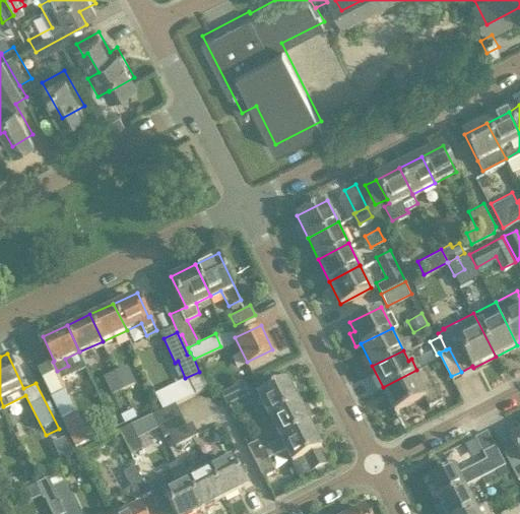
[(116,368),(125,386),(136,381),(127,363),(116,368)]
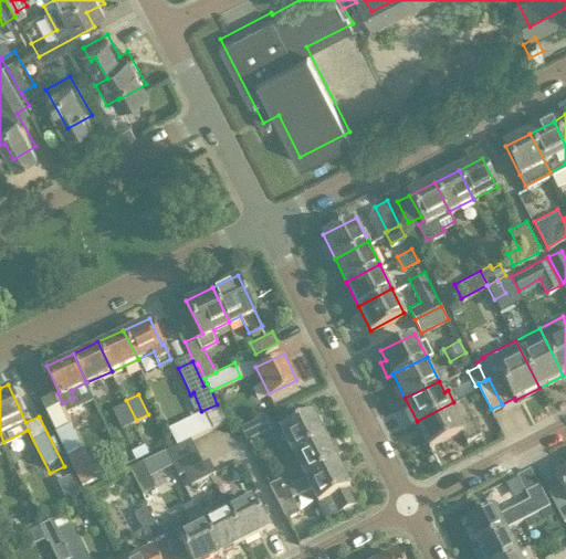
[(463,398),(453,402),(417,421),(429,446),(462,429),(467,439),(480,432),(463,398)]
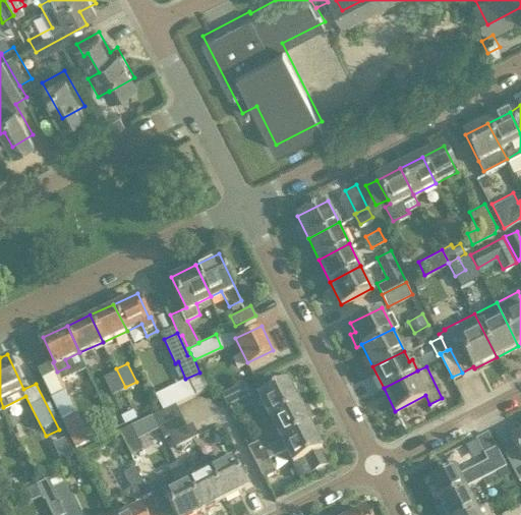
[(125,387),(116,368),(104,375),(112,393),(125,387)]
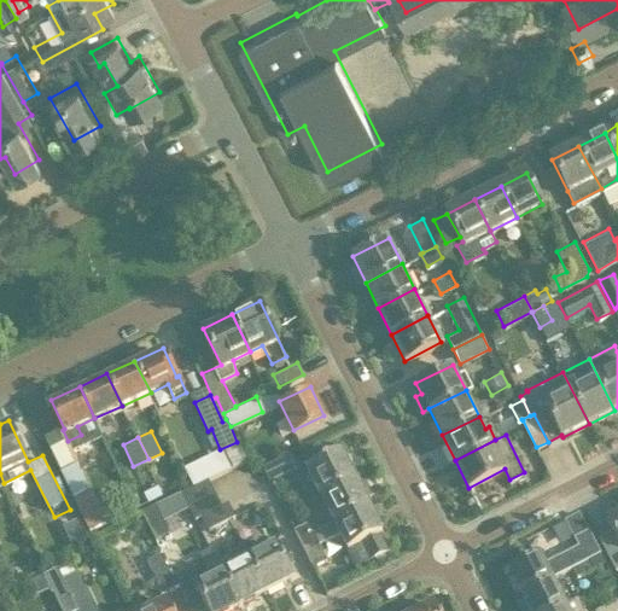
[(64,440),(50,448),(74,495),(89,488),(64,440)]
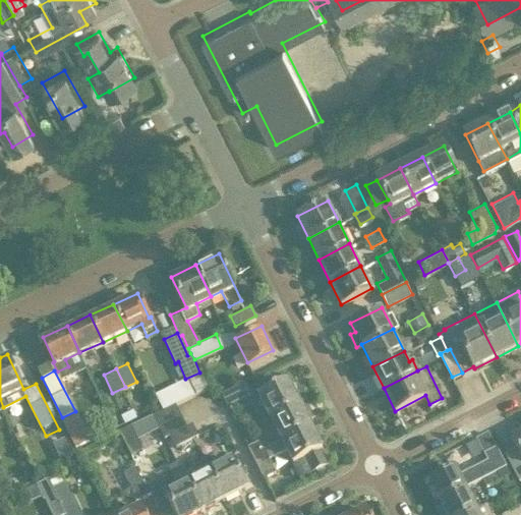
[(245,379),(221,391),(227,403),(251,391),(245,379)]
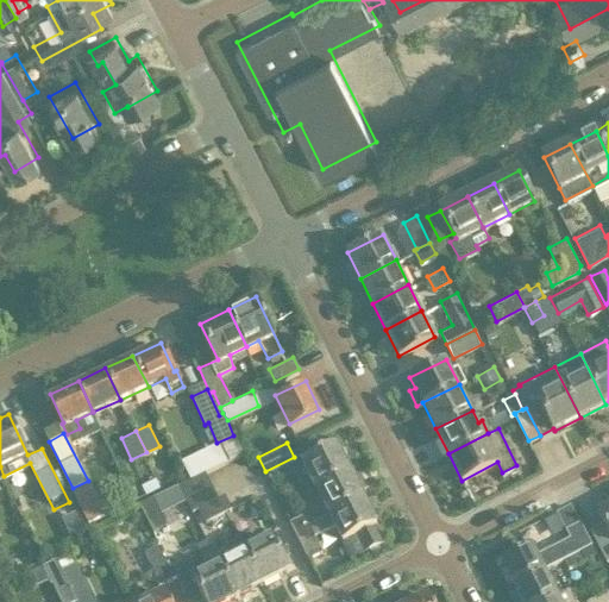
[(316,487),(351,469),(338,443),(303,461),(316,487)]
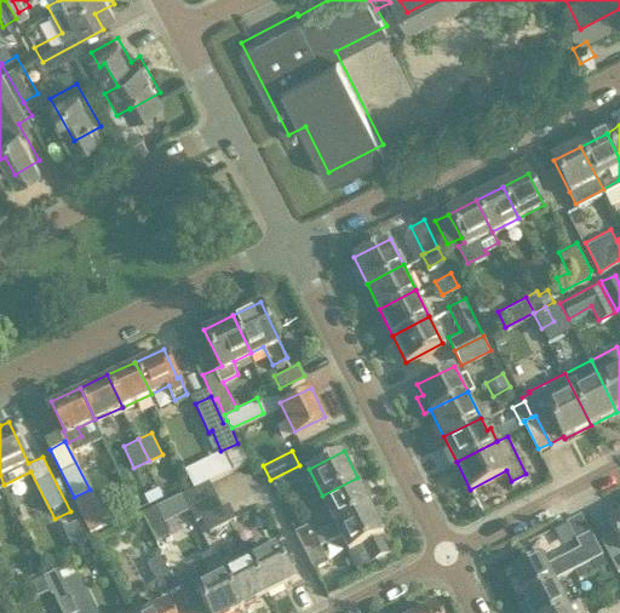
[(188,505),(216,492),(208,477),(182,492),(188,505)]
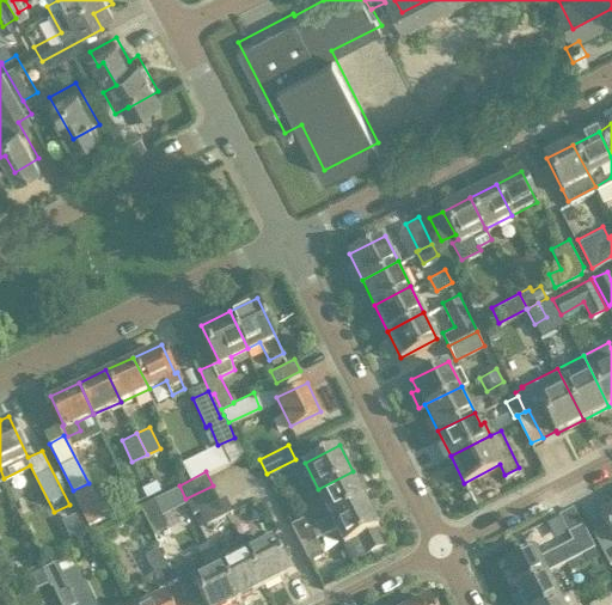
[(353,471),(318,489),(331,514),(308,525),(304,514),(291,520),(297,532),(366,497),(353,471)]
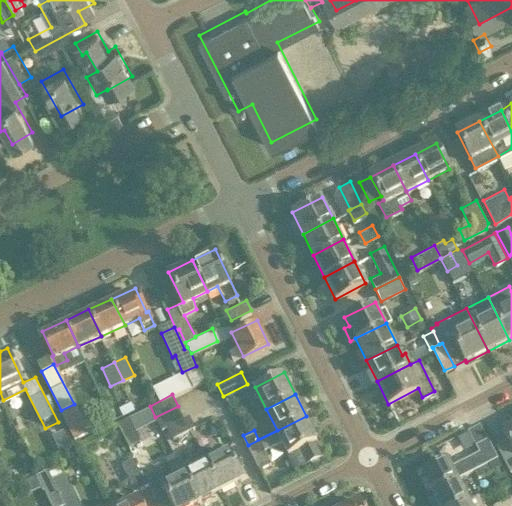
[(183,415),(178,406),(155,417),(161,428),(167,425),(167,426),(184,417),(183,415)]
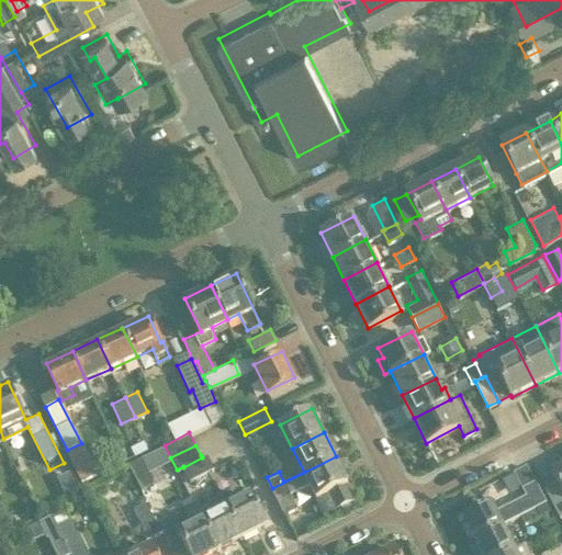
[(208,452),(201,455),(202,457),(183,467),(190,479),(214,466),(208,452)]
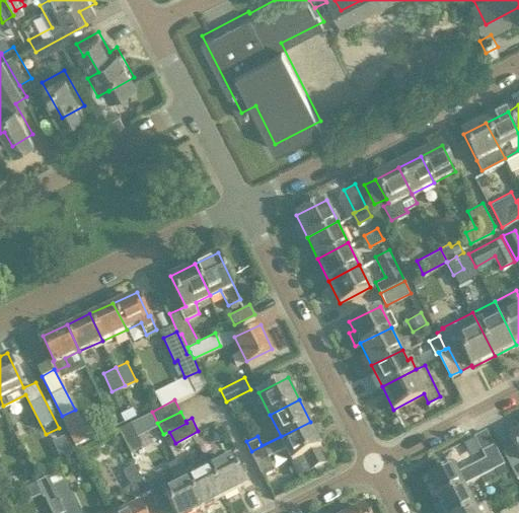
[(119,429),(136,462),(139,460),(133,450),(143,444),(130,421),(118,427),(119,429)]
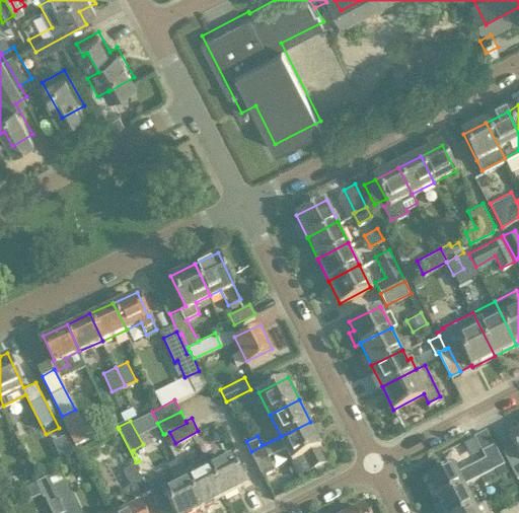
[(310,422),(251,451),(263,473),(275,467),(268,454),(286,446),(292,459),(303,453),(311,468),(325,460),(318,446),(322,444),(310,422)]
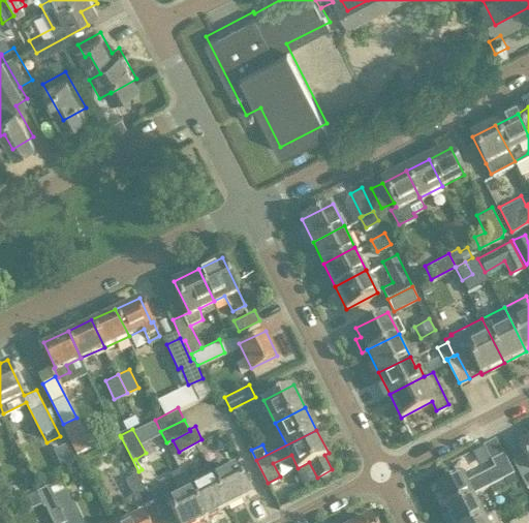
[(437,481),(438,484),(435,486),(446,505),(471,492),(490,483),(503,475),(514,470),(503,451),(496,435),(483,442),(491,457),(494,464),(464,480),(461,472),(449,479),(447,474),(437,481)]
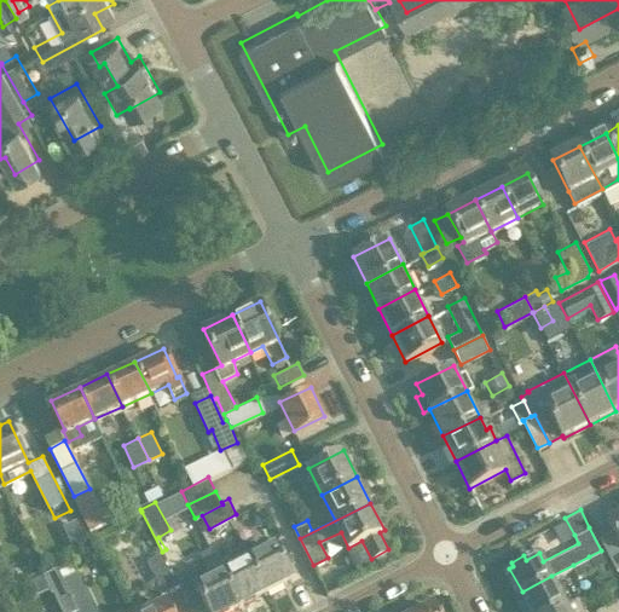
[(162,552),(142,512),(99,535),(106,547),(100,549),(106,560),(114,556),(111,554),(115,552),(113,547),(109,548),(106,546),(110,543),(111,547),(137,533),(137,535),(133,537),(145,559),(146,559),(158,581),(156,582),(162,592),(179,583),(174,572),(173,573),(161,552),(162,552)]
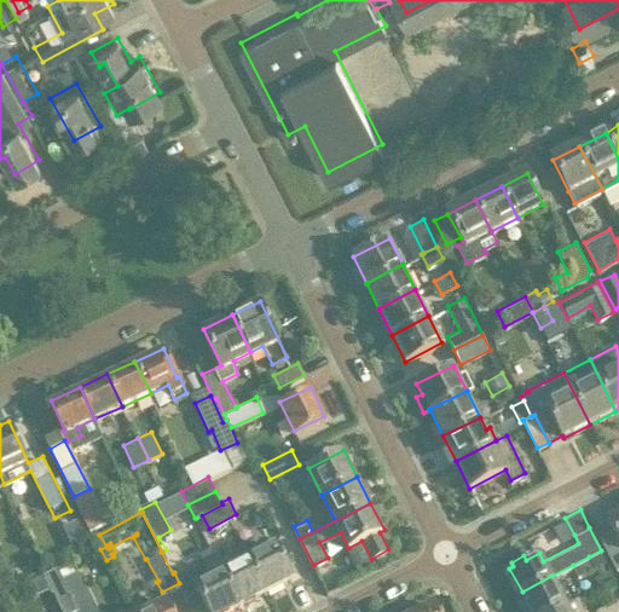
[(618,512),(607,519),(613,530),(600,537),(609,555),(618,550),(618,512)]
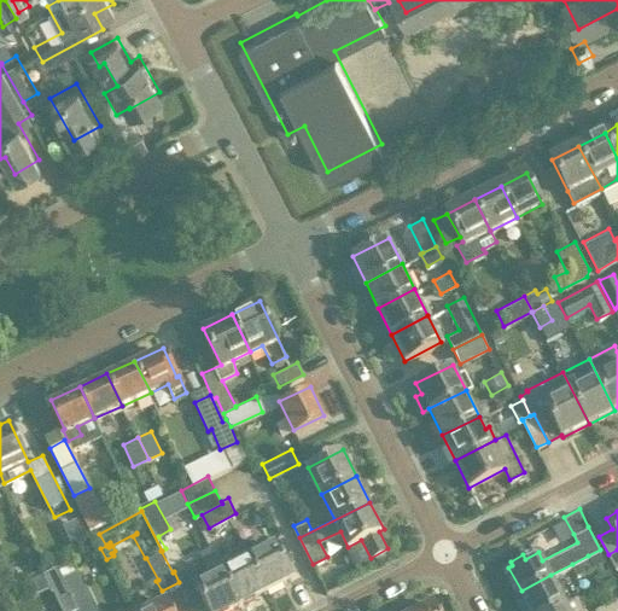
[(76,515),(65,519),(75,539),(86,534),(76,515)]
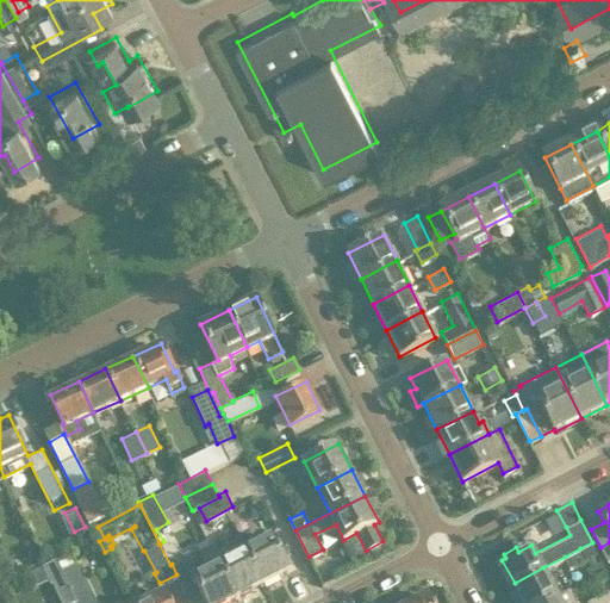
[(272,534),(247,547),(263,582),(290,569),(280,549),(287,545),(280,530),(273,535),(272,534)]
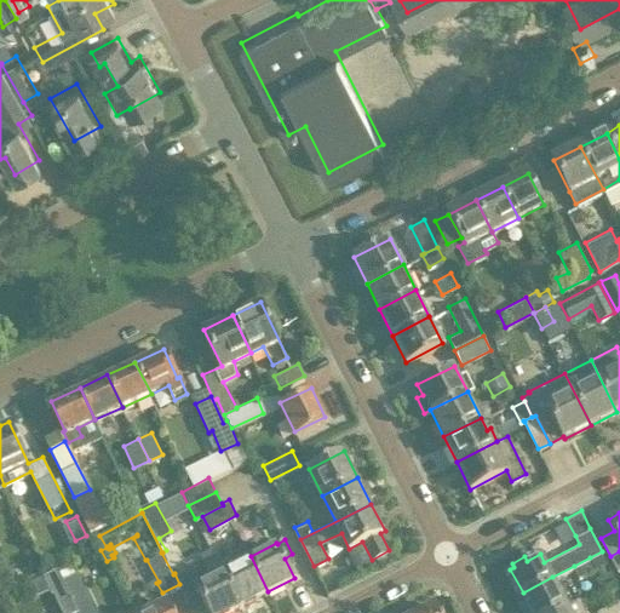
[(268,591),(251,556),(250,557),(241,540),(229,546),(237,563),(224,571),(241,605),(268,591)]
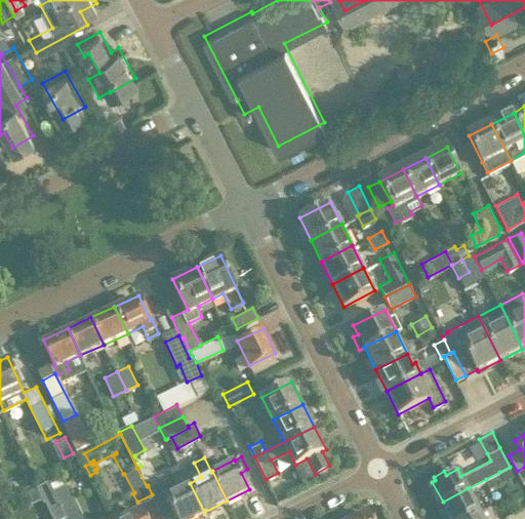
[(190,518),(204,512),(190,483),(189,483),(178,464),(168,468),(172,475),(159,482),(165,495),(177,518),(190,518)]
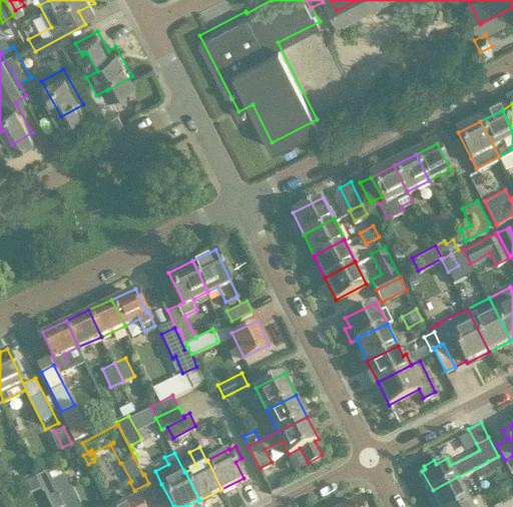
[(488,461),(475,468),(479,475),(492,469),(488,461)]
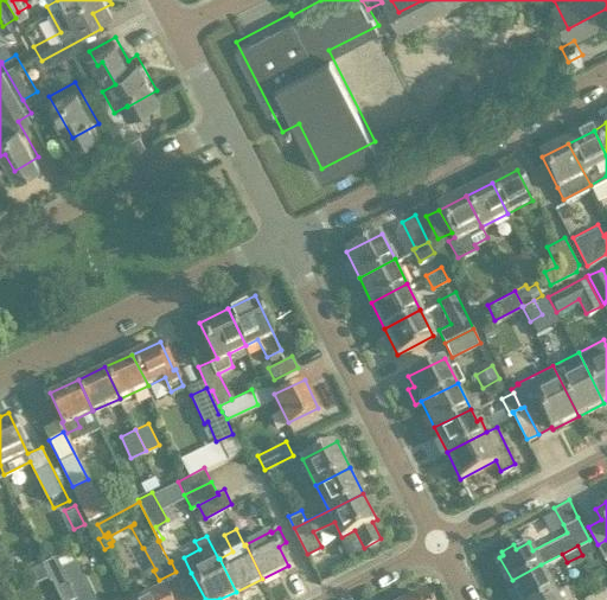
[(77,597),(76,597),(77,599),(94,599),(70,549),(58,555),(77,597)]
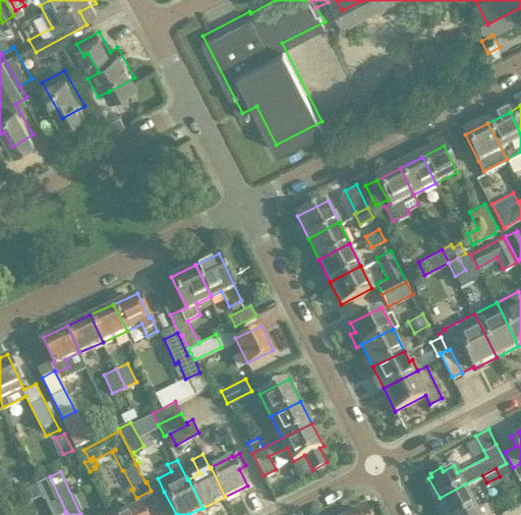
[(66,512),(50,476),(49,476),(48,475),(29,484),(34,496),(41,493),(43,498),(45,497),(53,514),(59,514),(65,512),(66,512)]
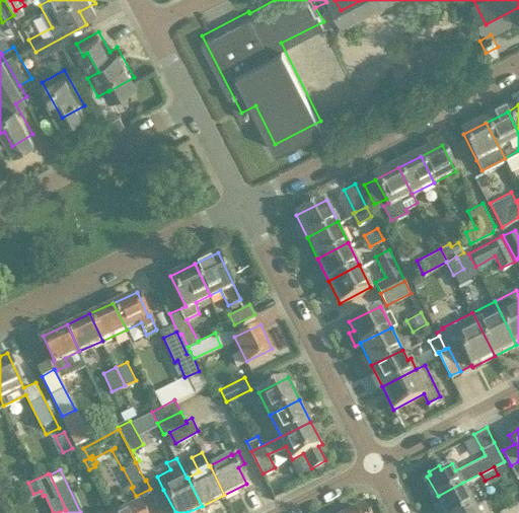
[(462,483),(438,496),(446,512),(457,512),(473,505),(462,483)]
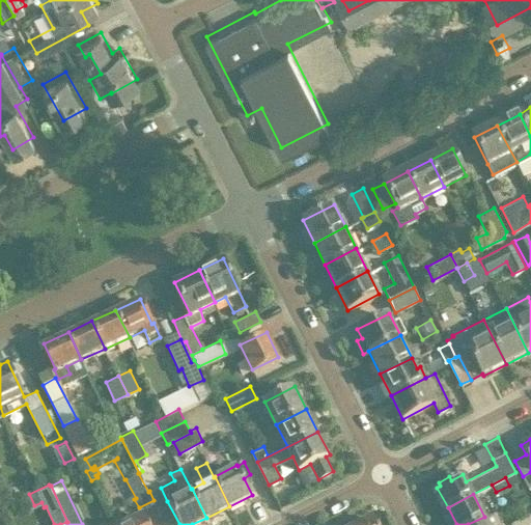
[(503,524),(496,510),(484,517),(468,524),(503,524)]
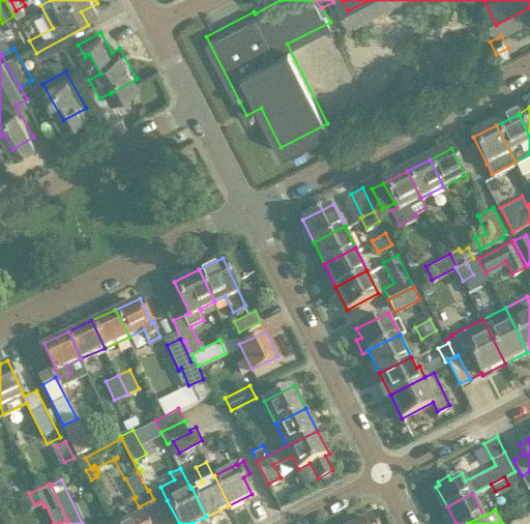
[(511,523),(521,523),(529,519),(529,510),(509,520),(511,523)]
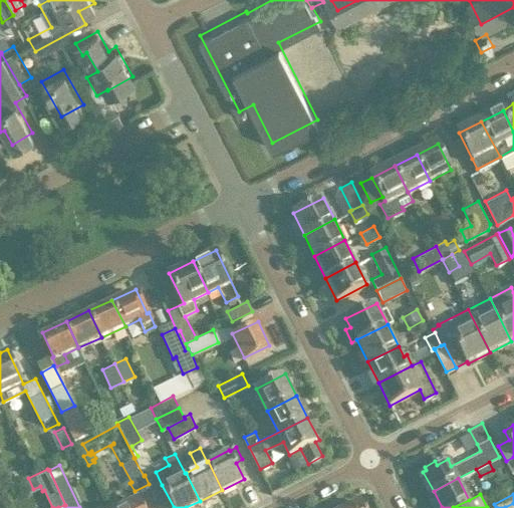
[(144,507),(139,497),(116,507),(144,507)]
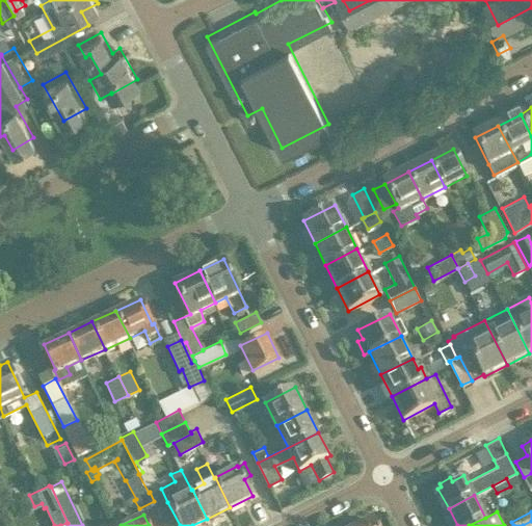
[(378,525),(374,517),(355,525),(378,525)]
